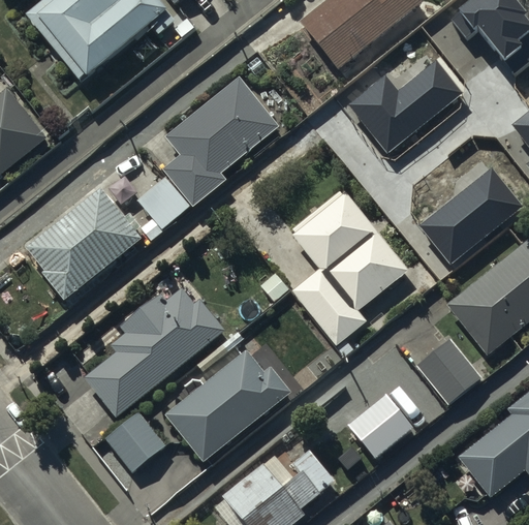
[(177,19),(160,0),(42,0),(26,14),(82,82),(151,24),(159,34),(177,19)]
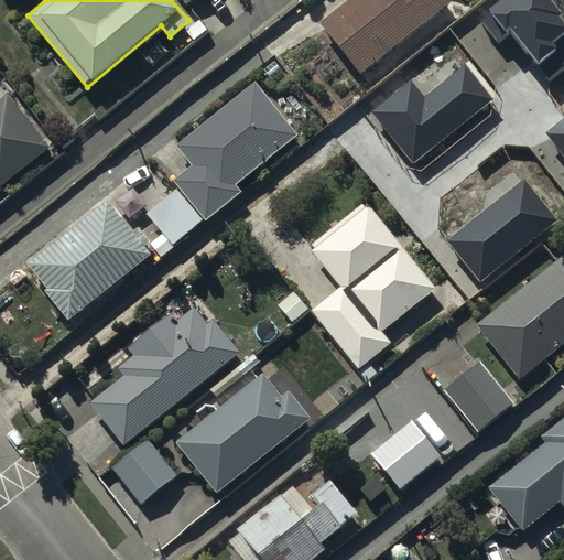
[(347,0),(318,23),(359,75),(449,2),(447,0),(347,0)]
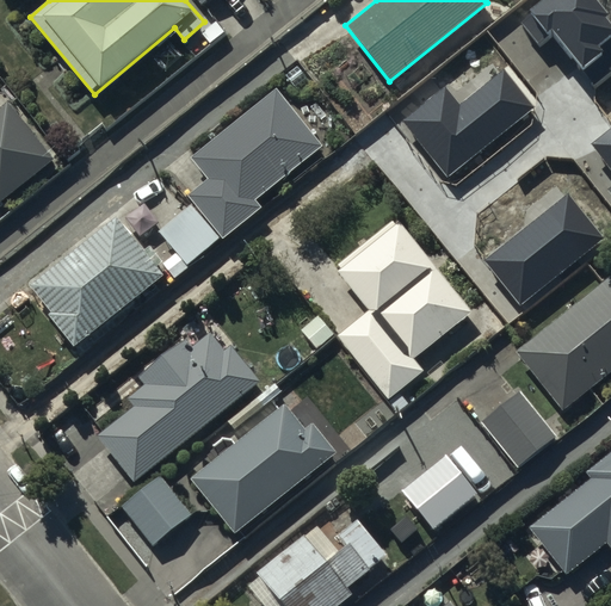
[(321,144),(275,88),(190,159),(207,179),(186,196),(192,202),(158,230),(174,252),(161,261),(174,277),(186,266),(185,265),(220,237),(221,240),(260,208),(254,199),(321,144)]
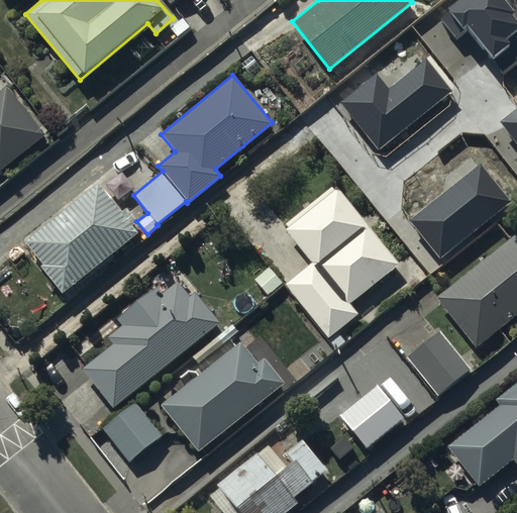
[(0,172),(46,135),(8,86),(0,91),(0,172)]
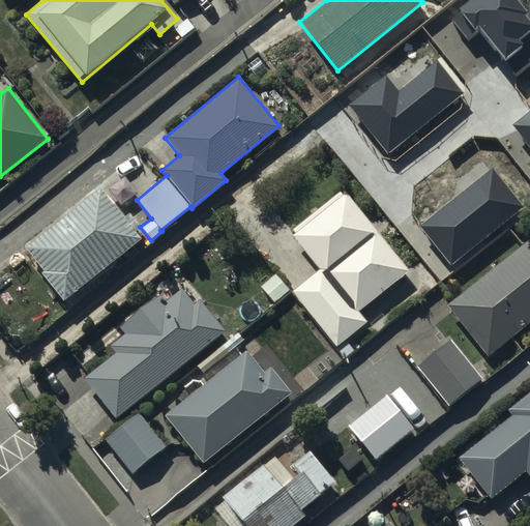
[(529,104),(516,115),(511,110),(459,150),(482,181),(472,190),(490,212),(529,180),(529,104)]
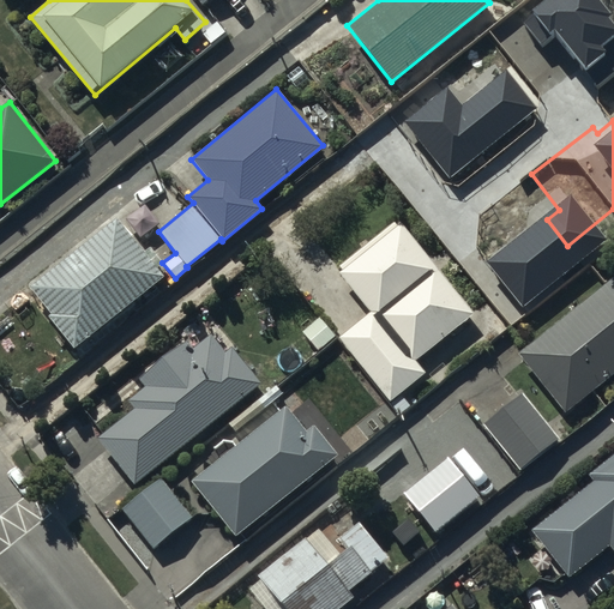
[(534,216),(531,217),(493,246),(512,270),(498,281),(517,307),(577,261),(570,253),(565,257),(534,216)]
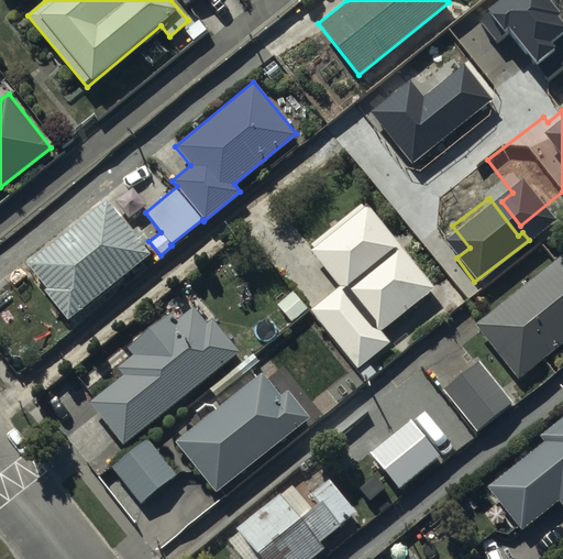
[(148,254),(106,200),(26,264),(46,288),(43,292),(66,320),(148,254)]
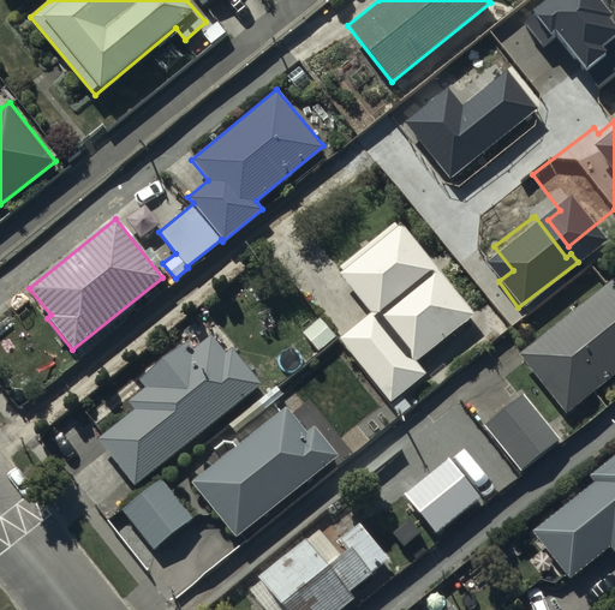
[(398,219),(396,220),(339,264),(342,269),(339,273),(370,312),(339,338),(399,414),(410,405),(401,393),(427,374),(416,362),(473,315),(398,219)]
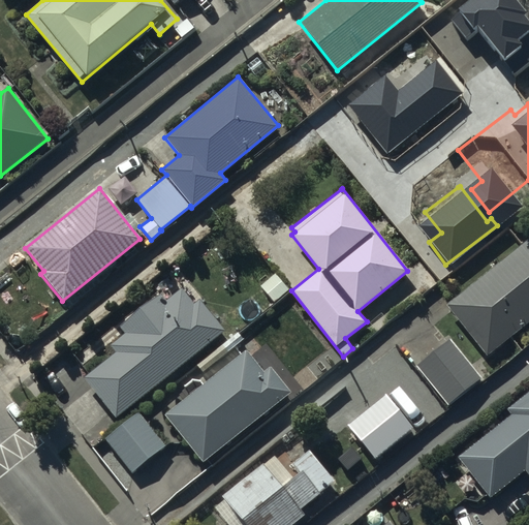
[(528,319),(528,238),(445,304),(486,354),(528,319)]
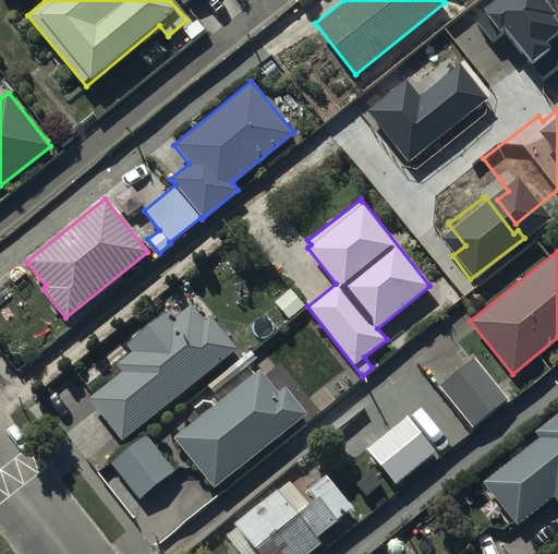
[(87,399),(122,440),(235,349),(210,316),(205,320),(192,303),(173,317),(168,310),(125,344),(132,351),(117,363),(122,371),(87,399)]
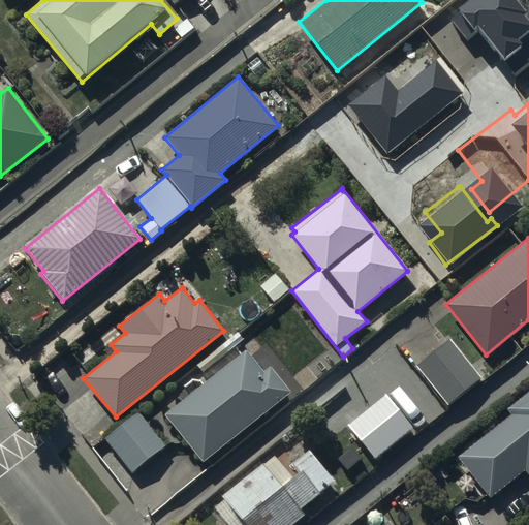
[(243,338),(237,331),(196,364),(203,371),(243,338)]
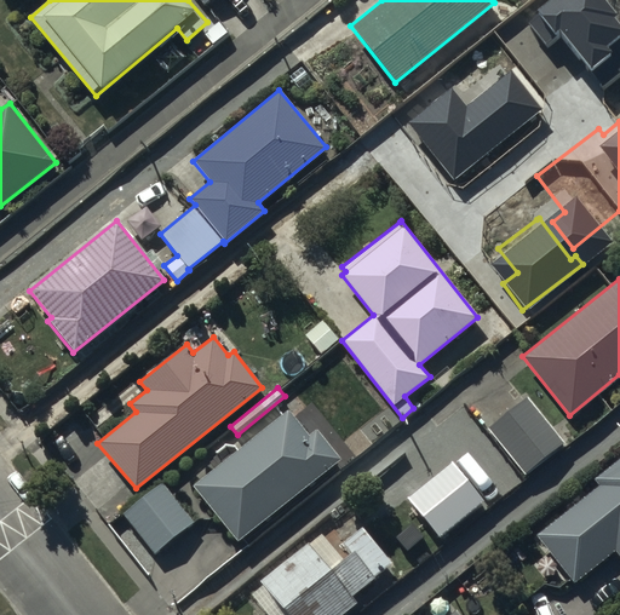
[(486,402),(474,413),(524,475),(564,442),(526,396),(499,418),(486,402)]
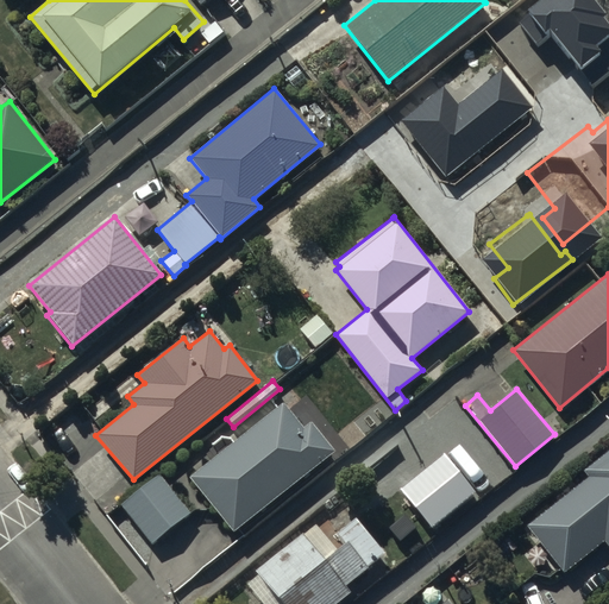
[(452,400),(451,401),(409,434),(447,480),(490,446),(452,400)]
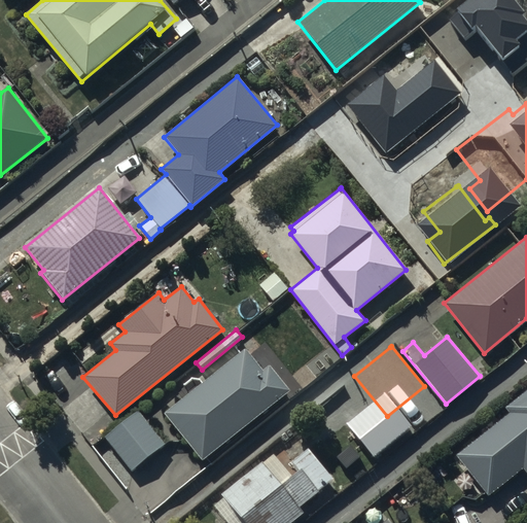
[(262,372),(245,350),(164,414),(201,462),(289,390),(270,365),(262,372)]
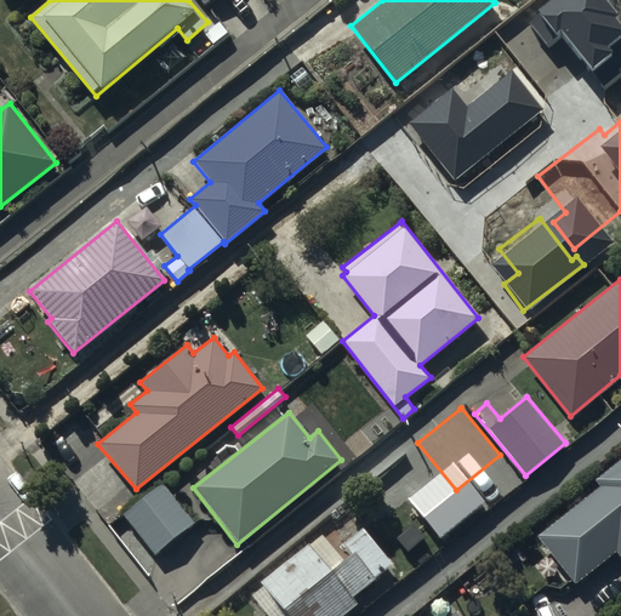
[(574,583),(615,551),(620,557),(620,457),(594,479),(599,485),(536,536),(574,583)]
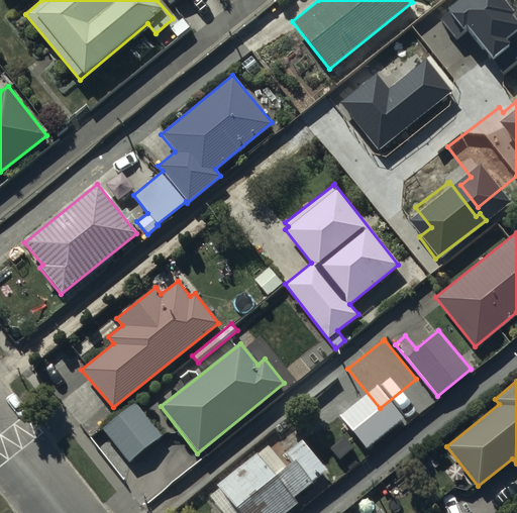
[(162,434),(134,402),(102,428),(128,462),(162,434)]
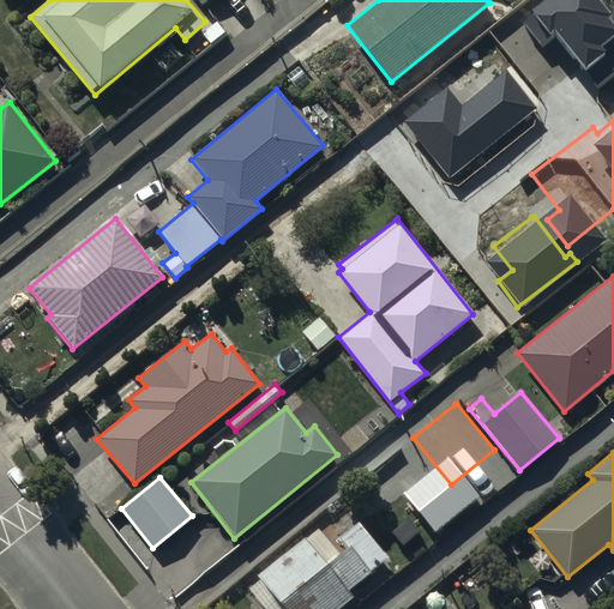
[(258,577),(282,608),(338,608),(353,598),(348,592),(387,559),(359,523),(342,537),(331,523),(307,542),(304,538),(258,577)]
